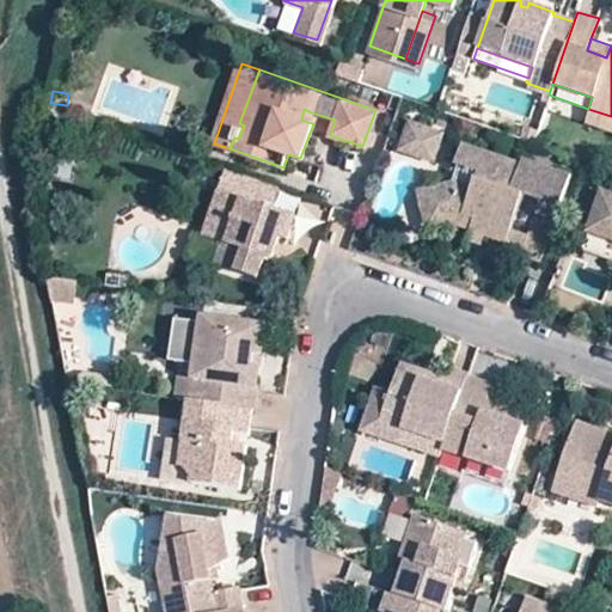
[(301,120),(307,122),(311,112),(304,109),(301,120)]
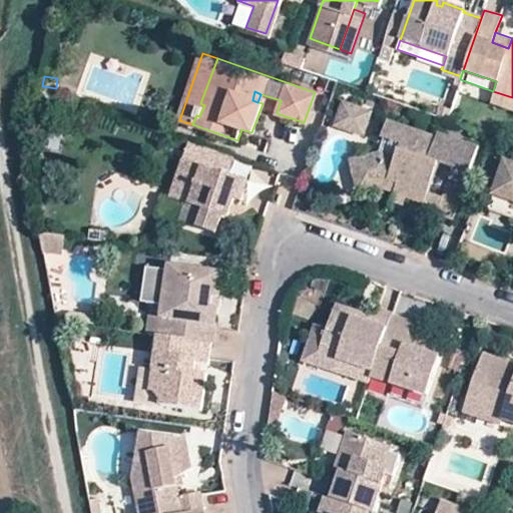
[(512,97),(493,91),(490,99),(512,106),(512,97)]
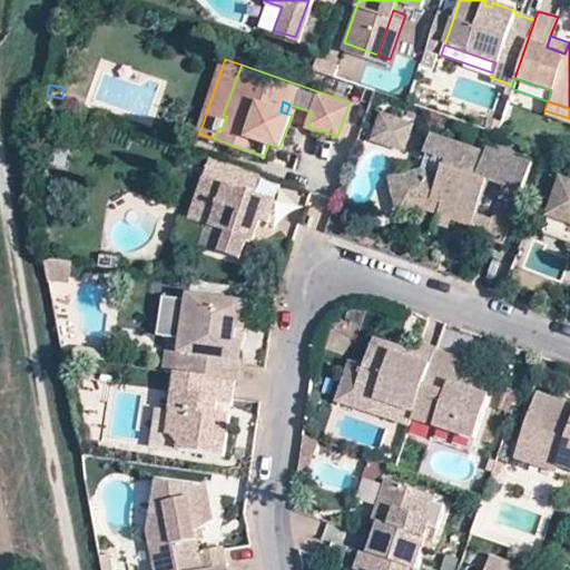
[(379,110),(369,143),(406,154),(415,123),(379,110)]
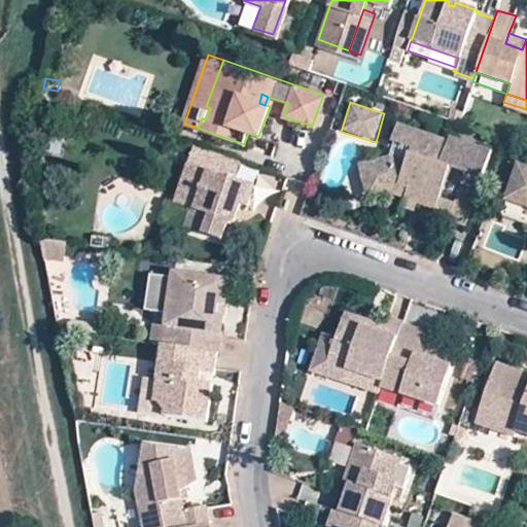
[(386,181),(403,186),(423,132),(396,123),(390,141),(408,147),(402,162),(389,156),(357,165),(363,186),(386,181)]
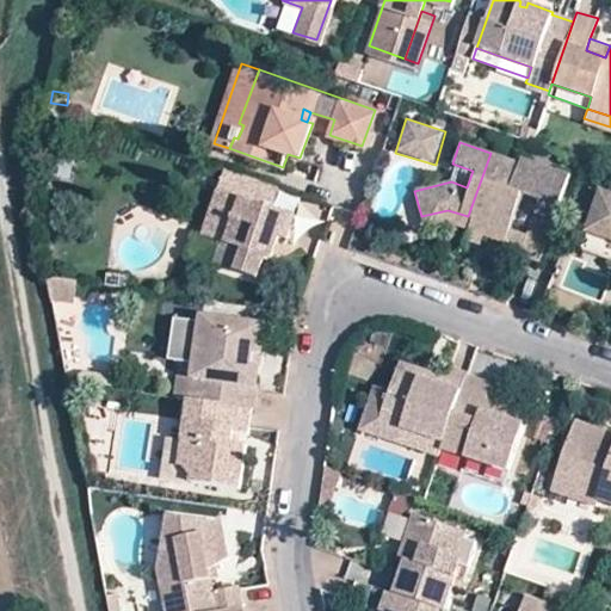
[(468,216),(474,218),(469,232),(482,236),(505,244),(503,250),(539,261),(553,221),(534,214),(526,233),(510,227),(522,192),(510,189),(519,164),(491,153),(468,216)]
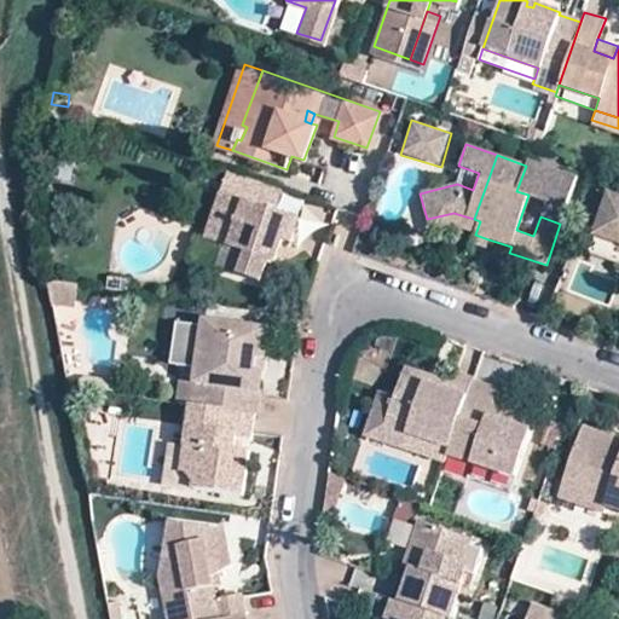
[(219,262),(259,276),(266,254),(273,231),(284,235),(290,237),(299,214),(221,187),(206,233),(226,241),(219,262)]
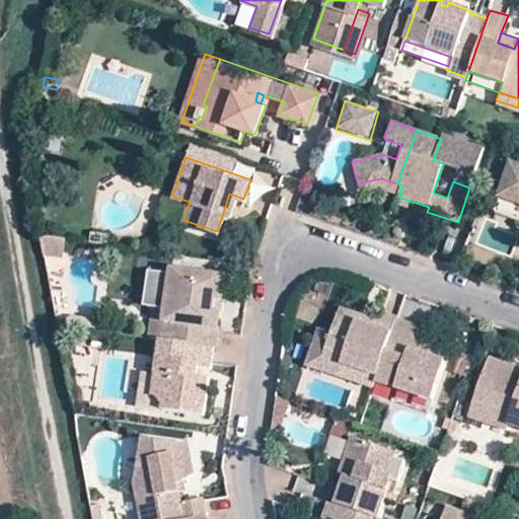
[(518,164),(512,162),(499,199),(518,206),(518,164)]
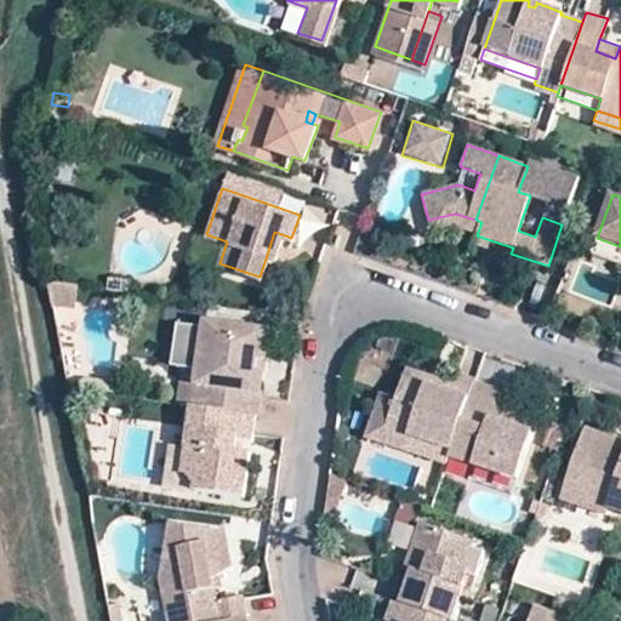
[(433,235),(457,229),(471,233),(477,235),(482,222),(476,220),(455,214),(428,220),(433,235)]
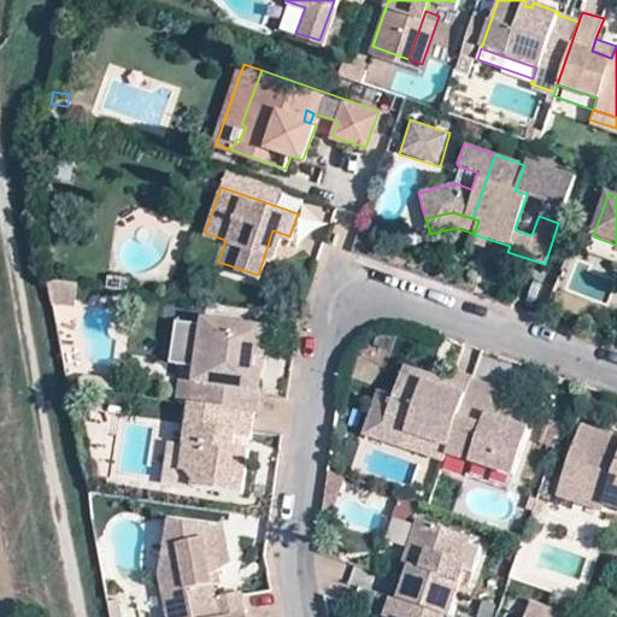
[(272,230),(265,253),(276,257),(283,234),(272,230)]
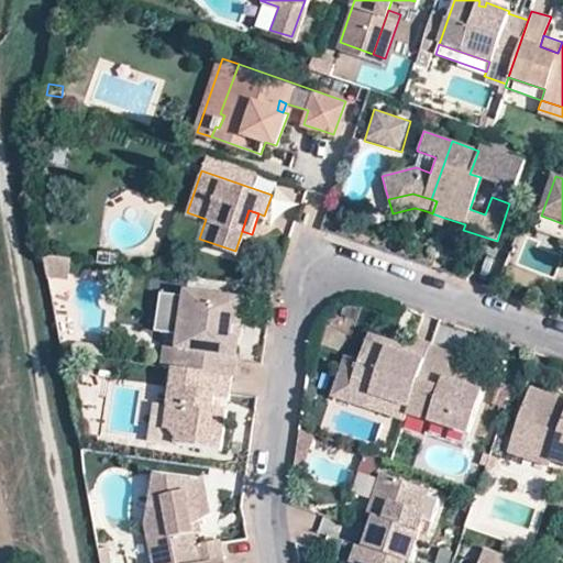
[(442,227),(444,218),(432,213),(429,221),(442,227)]
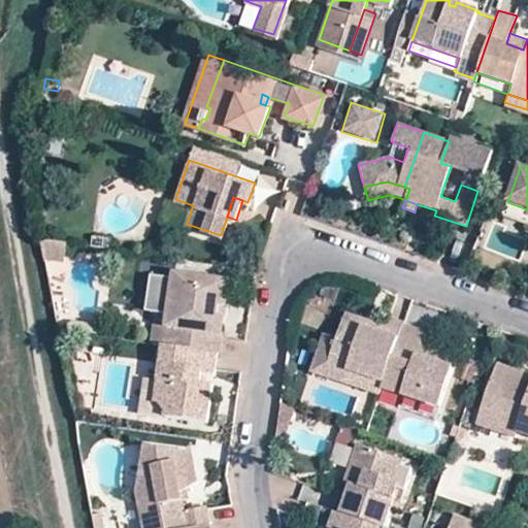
[(527,209),(507,202),(502,217),(527,225),(527,209)]
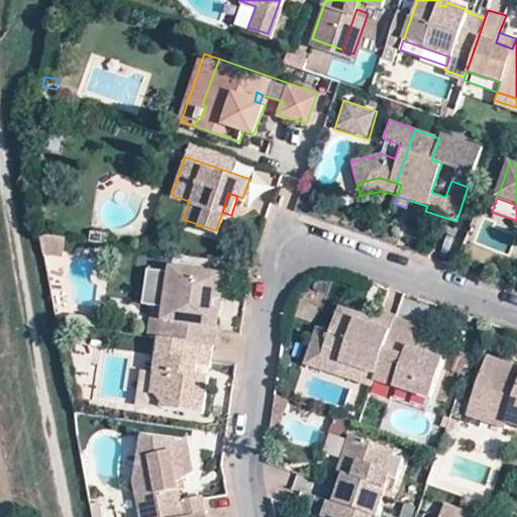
[(61,254),(63,238),(43,236),(41,252),(61,254)]
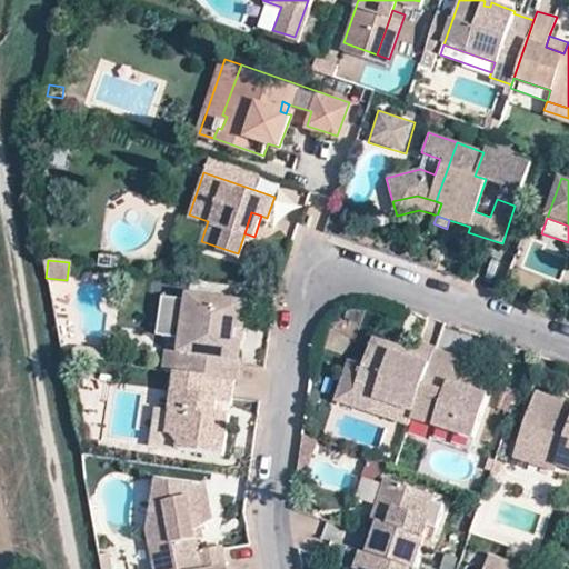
[(178,349),(176,369),(230,377),(237,336),(231,336),(233,323),(238,325),(241,300),(187,292),(186,300),(179,339),(178,349)]
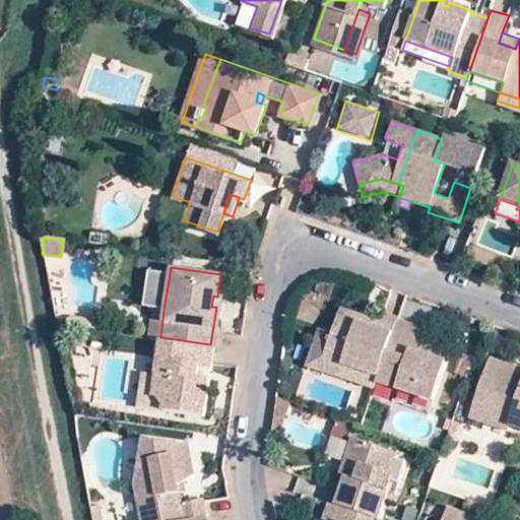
[(164,310),(170,274),(156,283),(155,298),(164,310)]
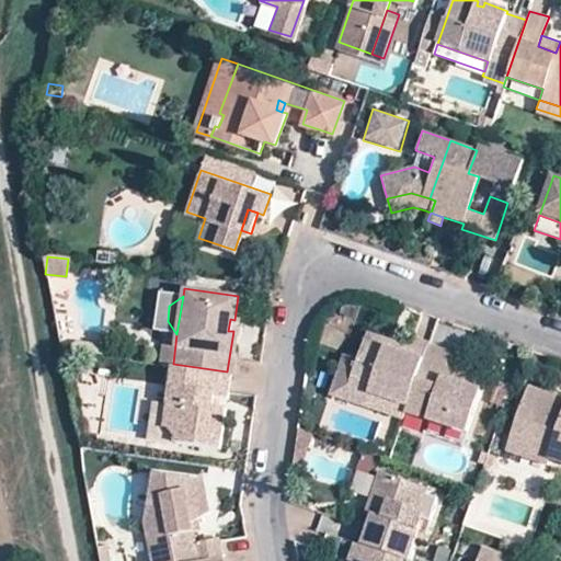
[(405,402),(421,358),(425,344),(426,342),(408,336),(405,344),(402,353),(384,346),(387,338),(366,330),(356,355),(347,381),(405,402)]
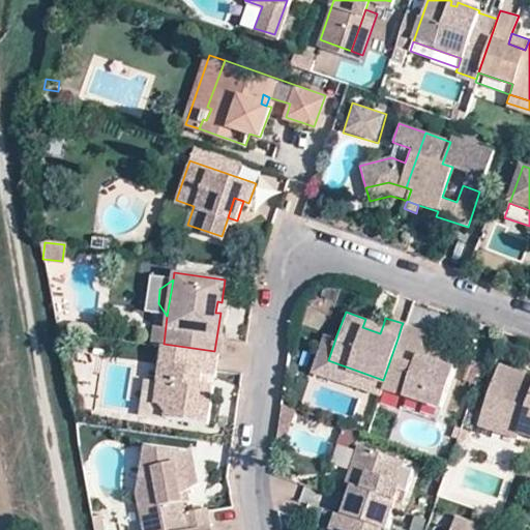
[(380,333),(383,325),(365,319),(362,327),(380,333)]
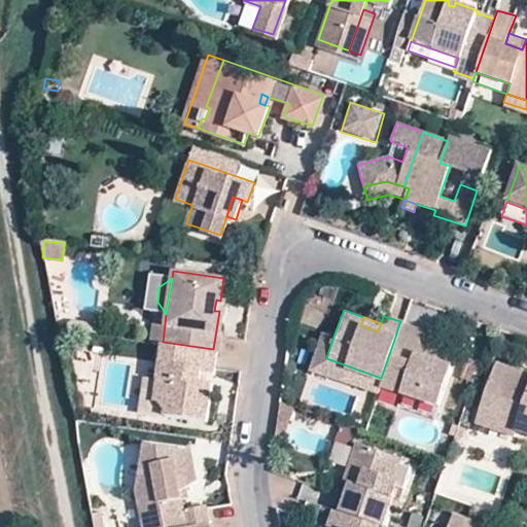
[(163,342),(165,323),(159,323),(155,341),(163,342)]
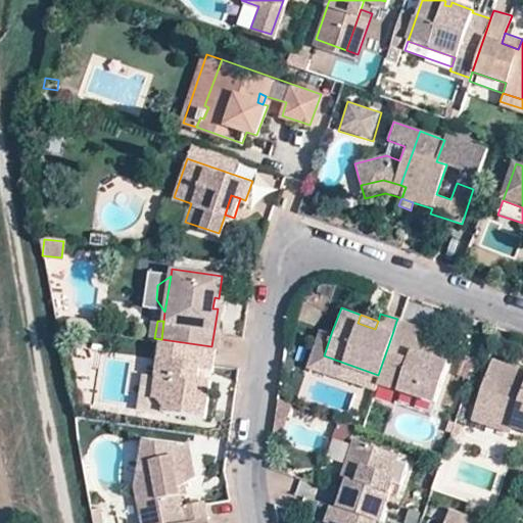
[(396,321),(392,334),(378,375),(376,380),(432,400),(445,364),(431,359),(411,351),(414,341),(418,328),(396,321)]
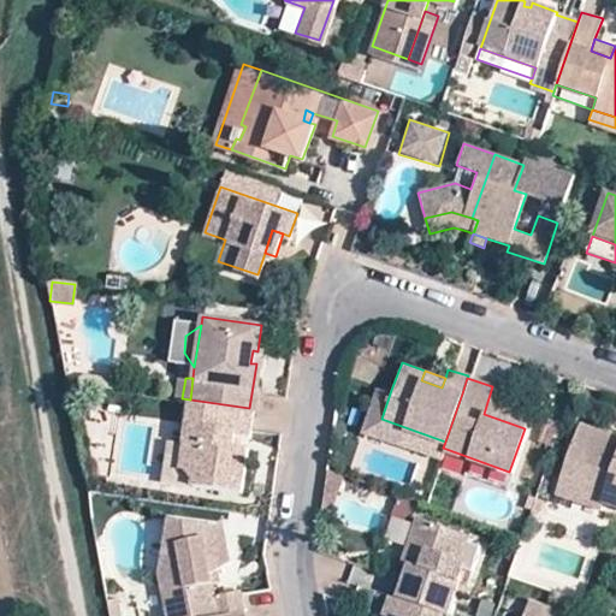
[(360,427),(440,456),(443,448),(445,442),(381,419),(391,390),(375,385),(360,427)]
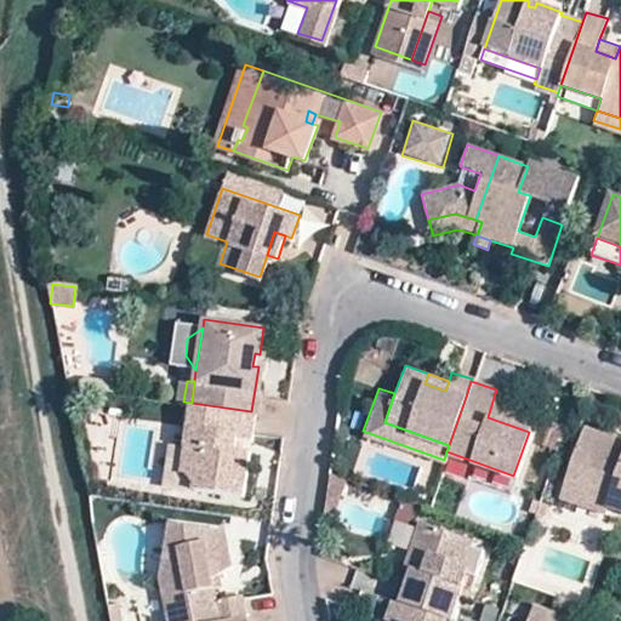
[(188,484),(239,494),(245,449),(232,446),(232,451),(214,448),(216,433),(233,437),(248,438),(251,411),(192,403),(183,402),(178,440),(174,469),(180,471),(188,484)]
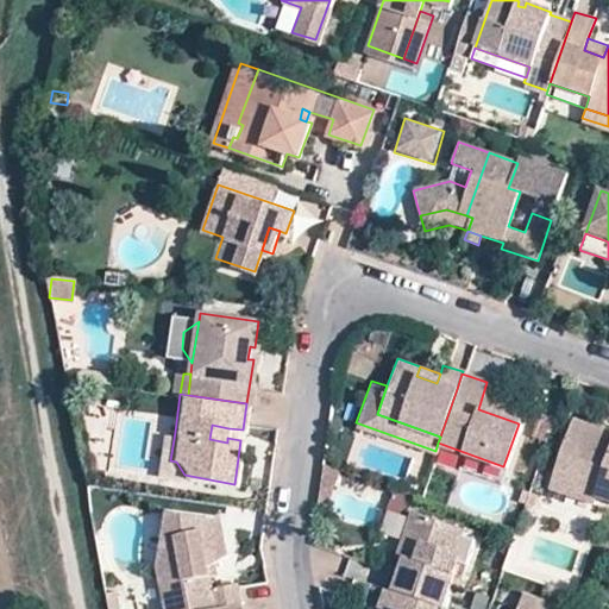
[(506,406),(482,397),(478,409),(502,418),(506,406)]
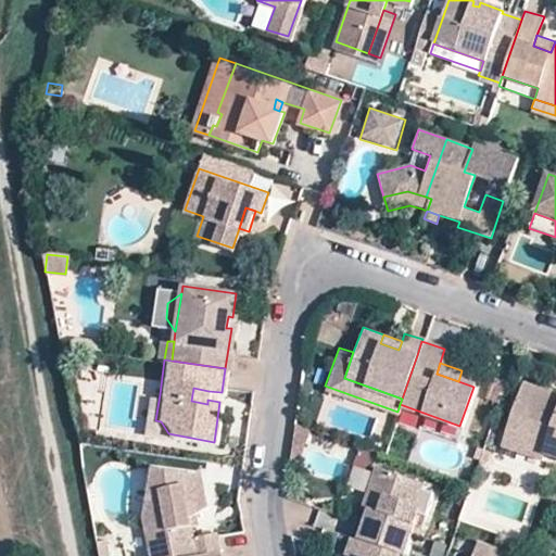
[(500,403),(506,382),(496,379),(489,400),(500,403)]
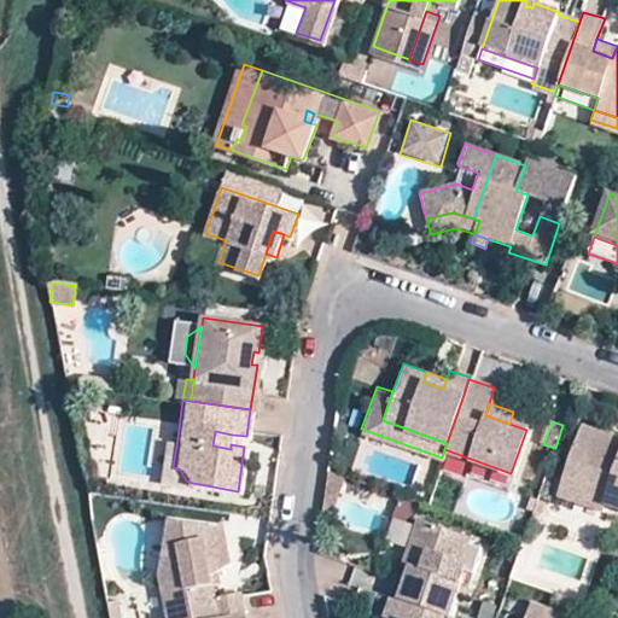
[(617,439),(584,427),(582,435),(617,447),(617,439)]
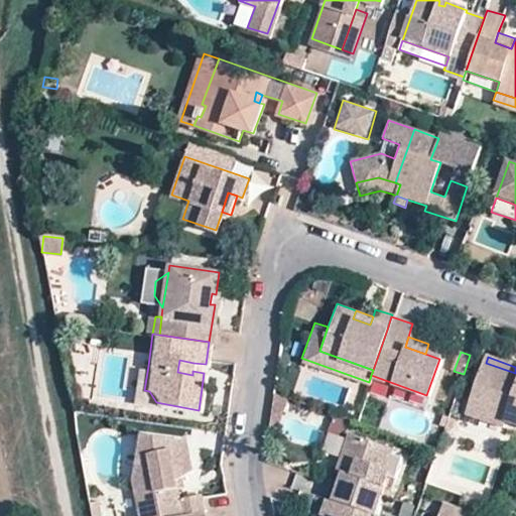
[(192,375),(192,371),(194,363),(179,360),(177,372),(192,375)]
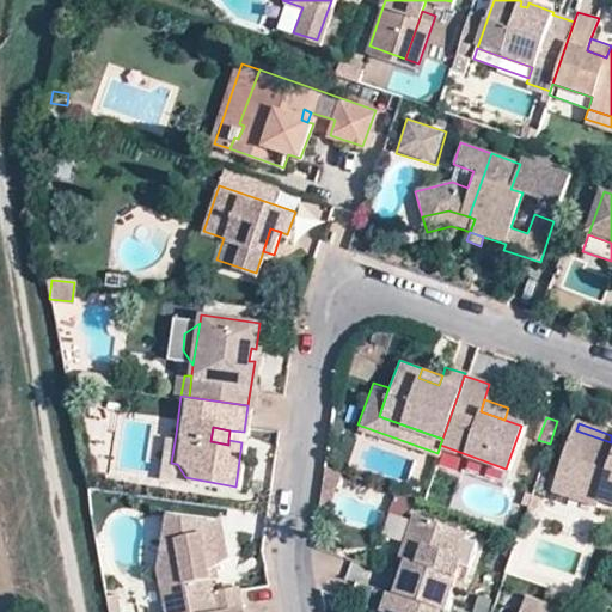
[(557,485),(600,500),(611,503),(611,442),(576,430),(557,485)]
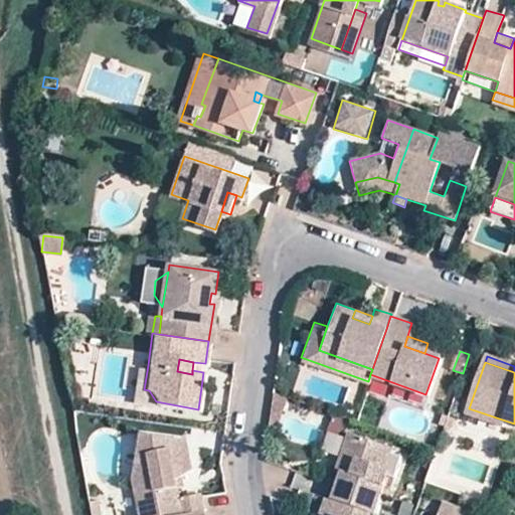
[(144,389),(148,365),(140,364),(134,403),(155,407),(156,401),(149,390),(144,389)]
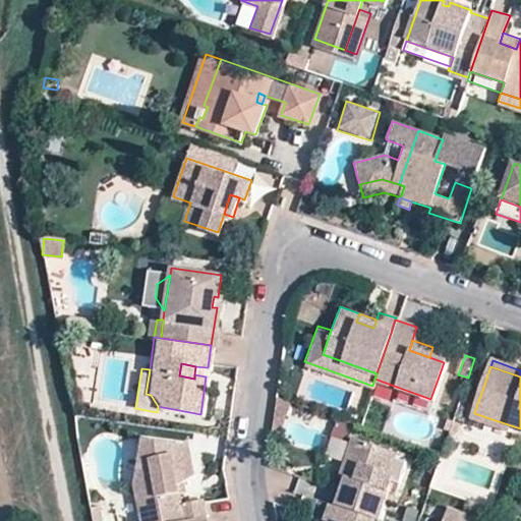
[(511,425),(474,413),(472,420),(509,432),(511,425)]
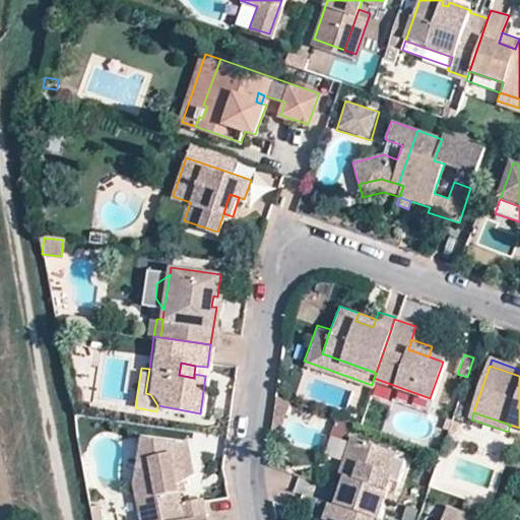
[(136,519),(167,519),(201,514),(198,496),(176,499),(175,490),(173,481),(179,477),(187,471),(183,444),(136,437),(131,479),(136,519)]
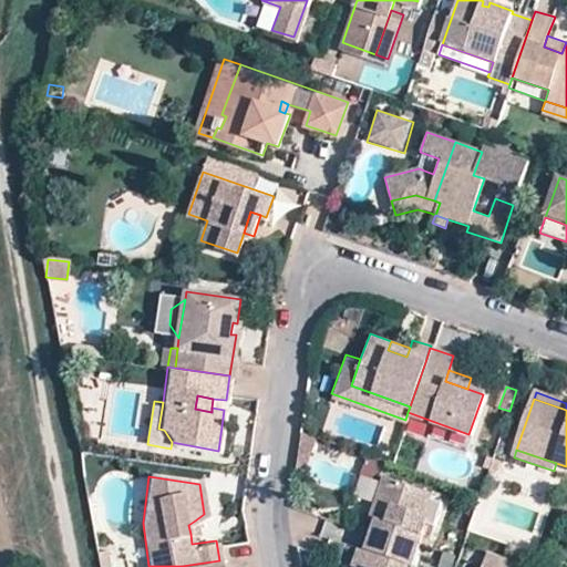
[(425,519),(434,497),(387,481),(378,505),(389,508),(383,524),(379,522),(368,554),(404,566),(406,566),(414,566),(431,522),(425,519)]
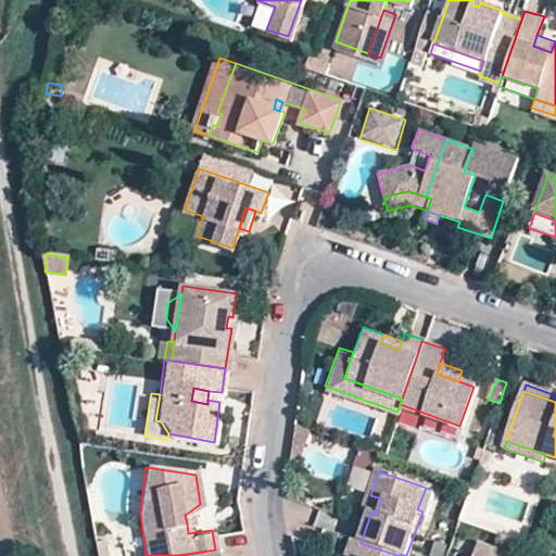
[(381,498),(370,495),(366,510),(371,512),(376,514),(381,498)]
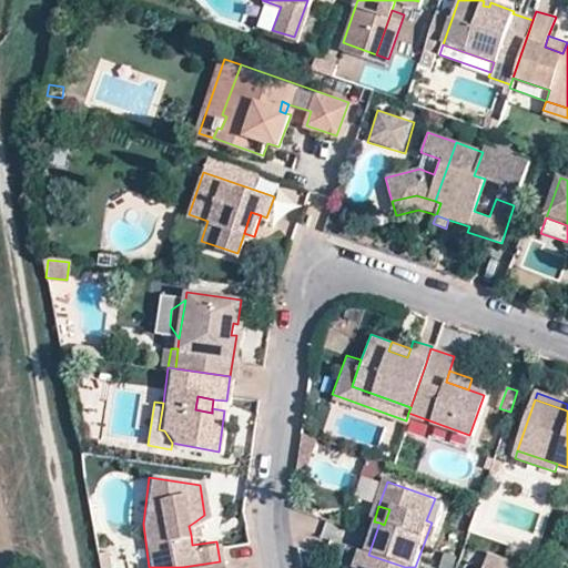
[(368,555),(358,551),(352,567),(404,567),(405,567),(368,555)]
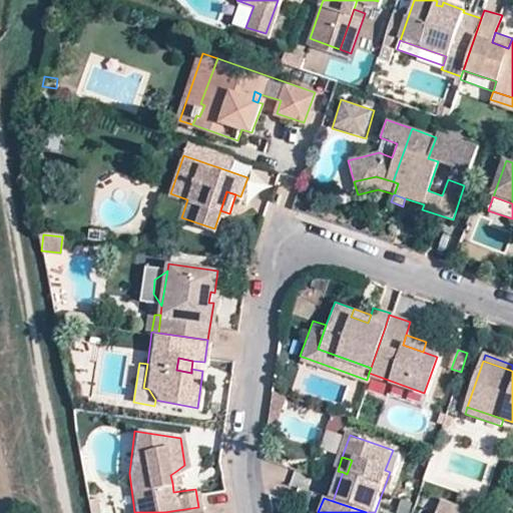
[(435,512),(469,512),(470,512),(439,502),(435,512)]
